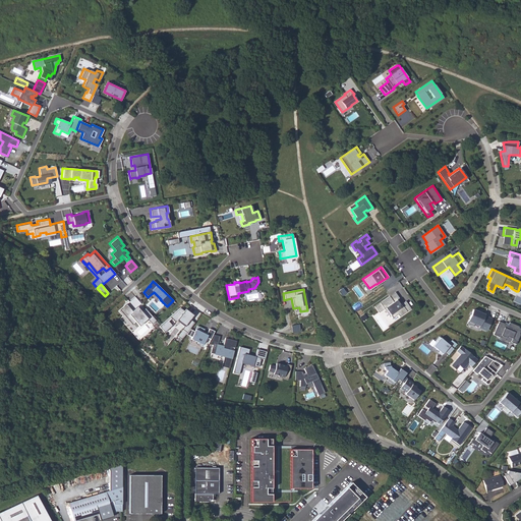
[(397,301),(396,299),(399,298),(394,292),(373,306),(378,312),(385,307),(392,317),(397,313),(399,316),(410,308),(405,300),(401,303),(400,302),(399,303),(397,301)]
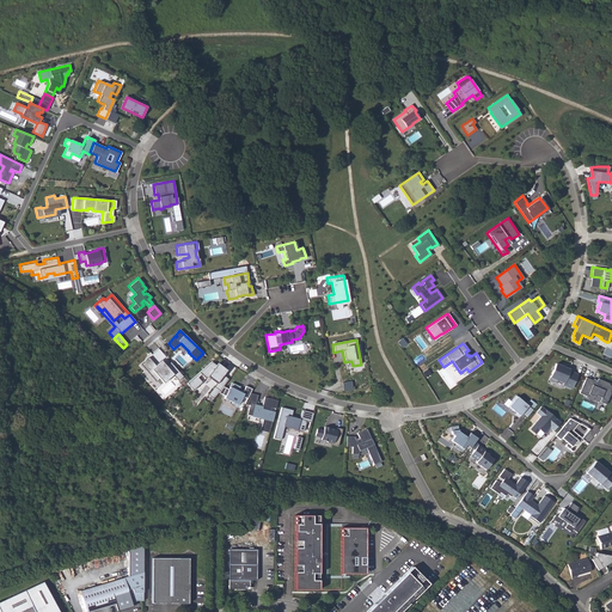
[(182,377),(170,361),(165,365),(160,360),(155,365),(147,356),(140,363),(154,380),(158,378),(163,383),(172,374),(177,380),(182,377)]
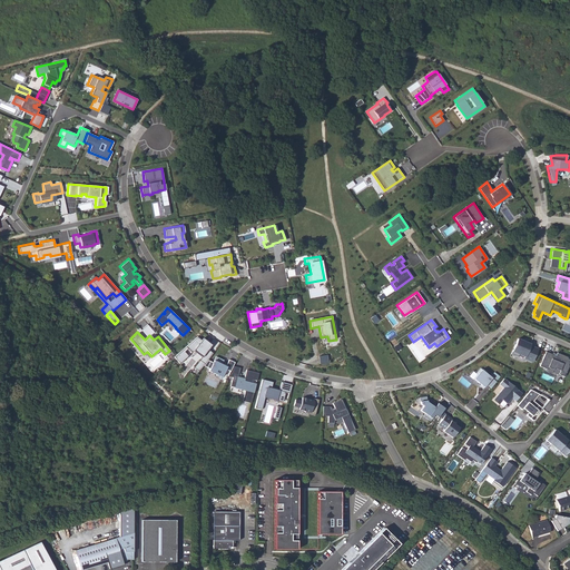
[(200,340),(196,336),(173,356),(178,363),(187,355),(184,351),(186,349),(189,352),(193,350),(202,356),(207,349),(209,346),(200,340)]
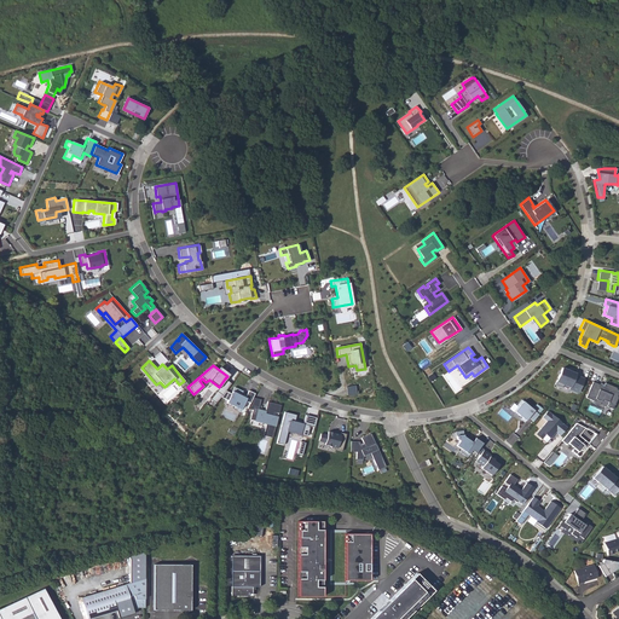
[(561,368),(555,383),(562,387),(563,385),(570,387),(568,388),(577,393),(583,379),(574,375),(576,374),(570,371),(567,370),(561,368)]
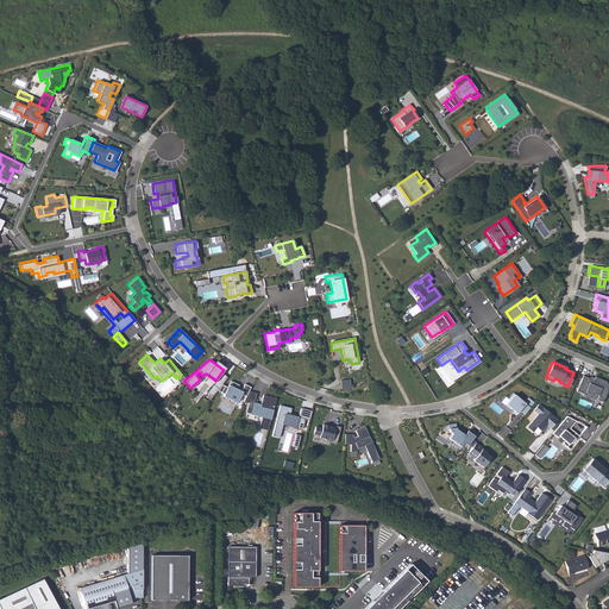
[(226,376),(221,372),(215,381),(212,384),(218,388),(221,384),(226,376)]
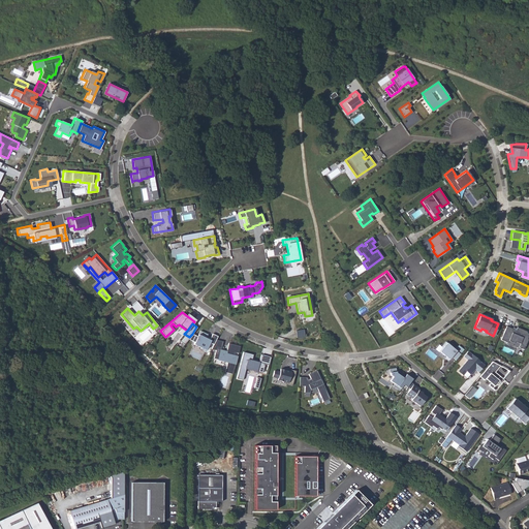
[(506,325),(500,339),(507,343),(508,341),(514,343),(514,341),(520,343),(518,347),(523,349),(528,336),(528,333),(526,333),(527,331),(517,327),(515,331),(514,330),(514,329),(506,325)]
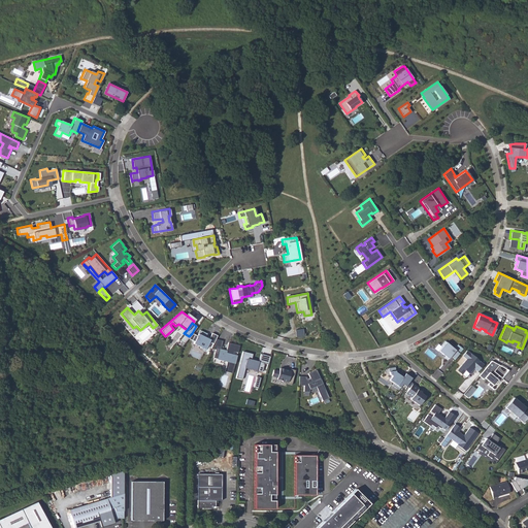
[(189,336),(188,338),(193,341),(192,343),(199,347),(199,348),(203,350),(208,341),(212,343),(215,338),(217,335),(211,332),(208,337),(207,336),(206,337),(204,336),(206,333),(199,329),(196,335),(192,333),(189,336)]
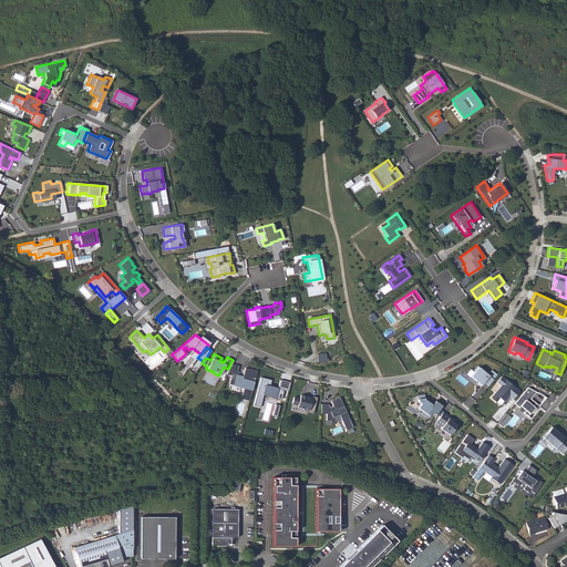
[(203,361),(197,358),(192,364),(197,369),(202,363),(203,361)]
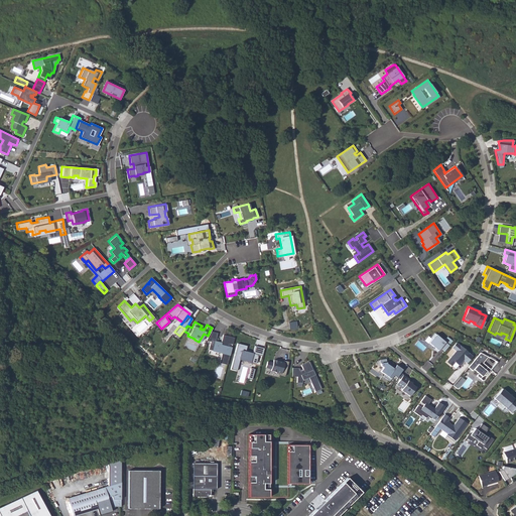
[(443,351),(448,345),(433,333),(430,338),(431,339),(428,343),(434,348),(433,349),(436,352),(439,348),(443,351)]
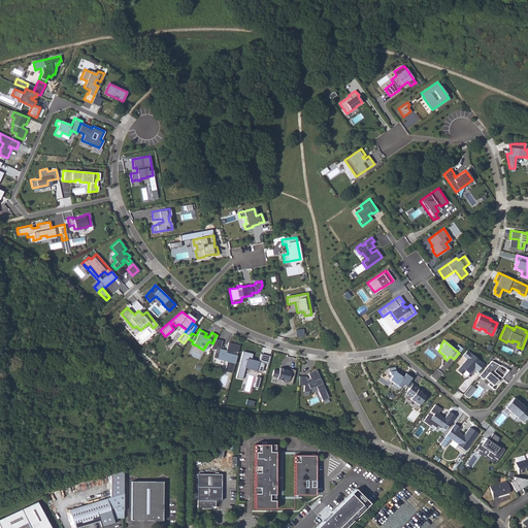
[(211,344),(210,348),(215,349),(213,353),(218,354),(217,358),(226,360),(224,370),(231,372),(238,344),(227,341),(225,350),(220,349),(220,347),(211,344)]
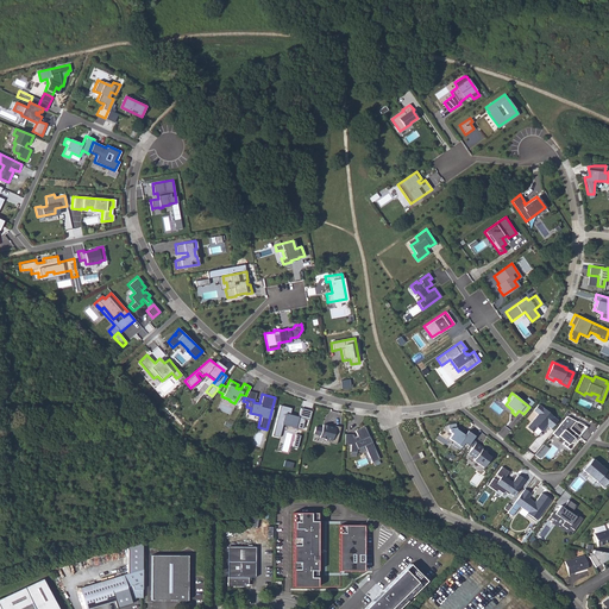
[(290,408),(280,405),(271,435),(277,437),(281,424),(301,428),(303,419),(308,420),(311,410),(300,408),(297,416),(288,414),(290,408)]
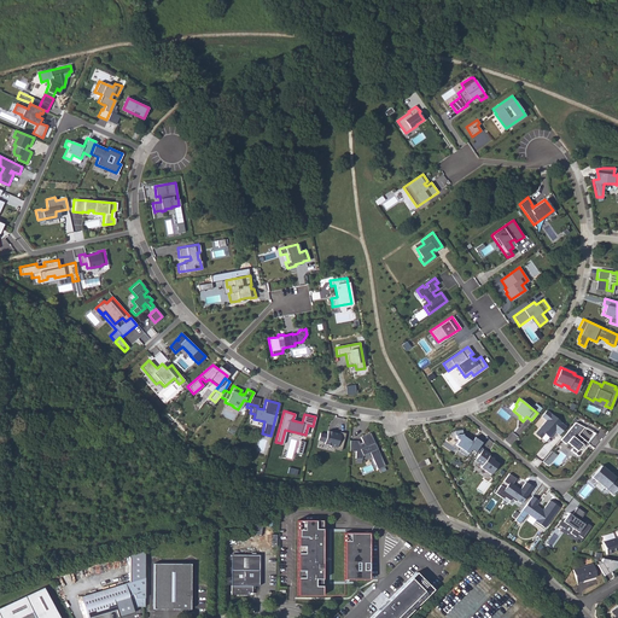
[(546,420),(534,433),(540,438),(543,433),(548,437),(554,431),(558,435),(565,426),(546,410),(541,417),(546,420)]
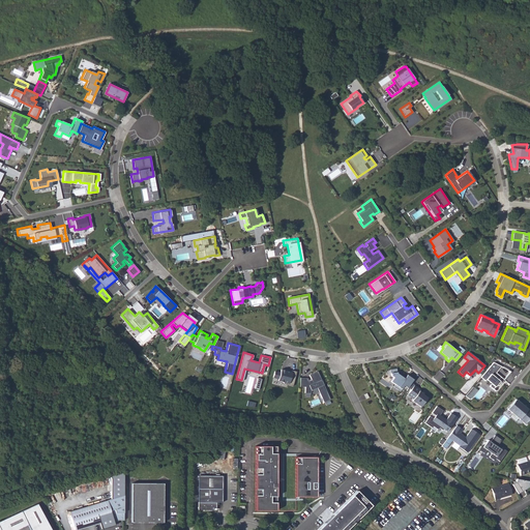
[(493,362),(480,377),(484,381),(486,379),(491,383),(489,385),(492,389),(496,384),(497,386),(500,382),(497,380),(500,377),(495,373),(500,366),(493,362)]
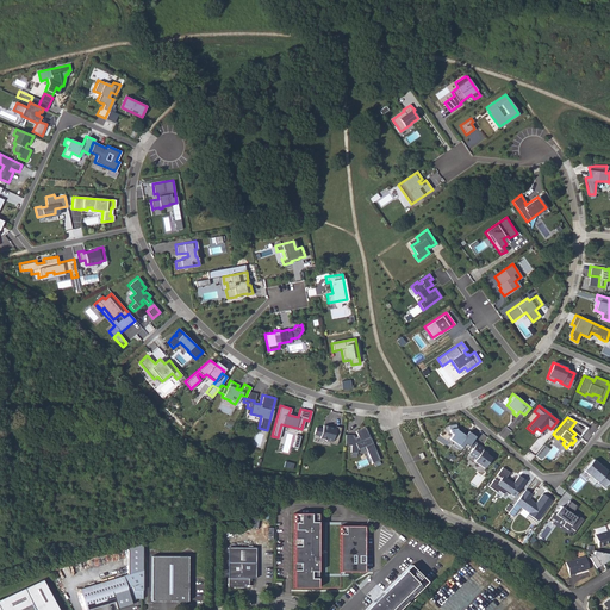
[(468,446),(474,436),(467,431),(465,435),(456,429),(455,424),(448,425),(449,431),(453,434),(449,439),(454,442),(452,444),(460,450),(465,443),(468,446)]
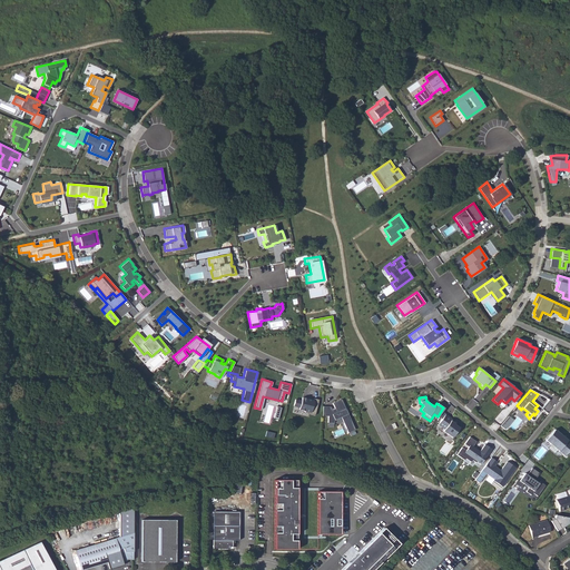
[(308,400),(308,399),(301,397),(301,400),(295,399),(293,405),(298,406),(298,409),(306,411),(306,413),(314,414),(317,399),(313,397),(312,400),(312,401),(308,400)]
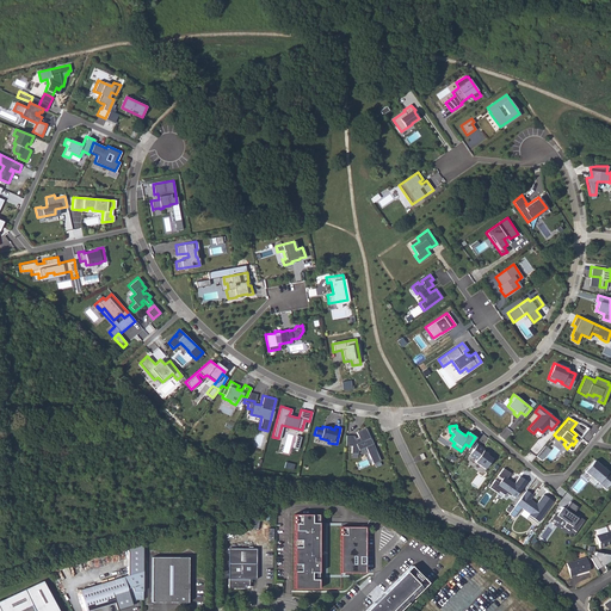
[(353,436),(345,434),(344,445),(351,445),(350,452),(357,452),(357,450),(364,446),(372,463),(380,460),(365,427),(356,432),(358,437),(355,439),(353,436)]
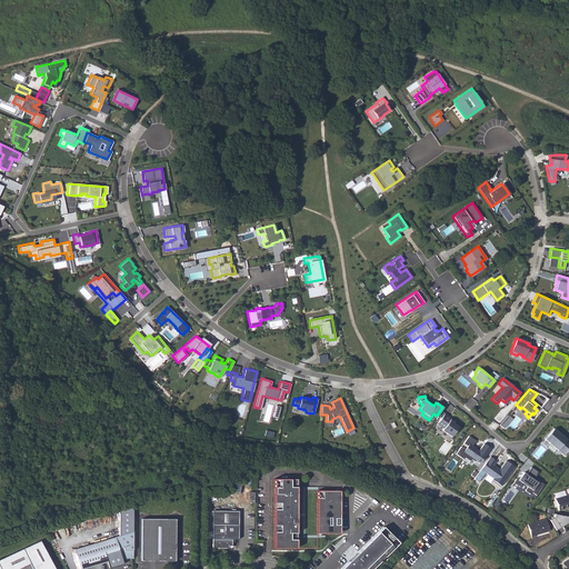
[(443,413),(436,423),(442,428),(441,430),(450,437),(459,425),(453,420),(452,422),(449,420),(450,418),(443,413)]
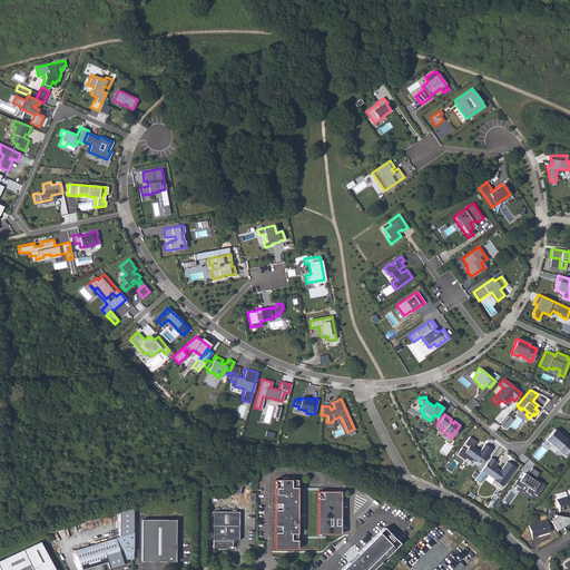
[(569,449),(569,441),(554,429),(546,440),(566,455),(569,449)]
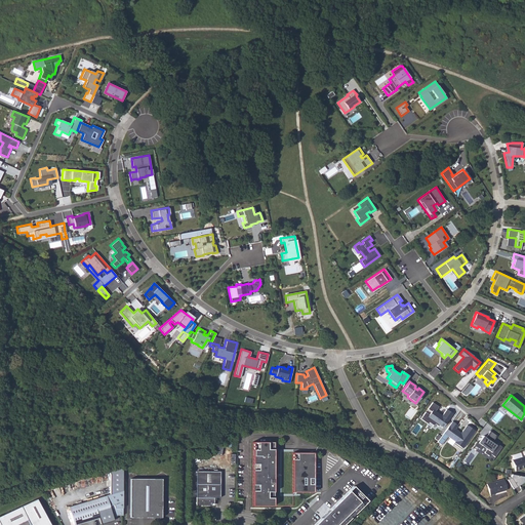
[(436,411),(439,406),(433,402),(428,409),(432,411),(430,414),(426,412),(420,418),(428,423),(429,422),(434,426),(435,423),(438,426),(439,425),(443,428),(453,413),(447,409),(442,416),(436,411)]
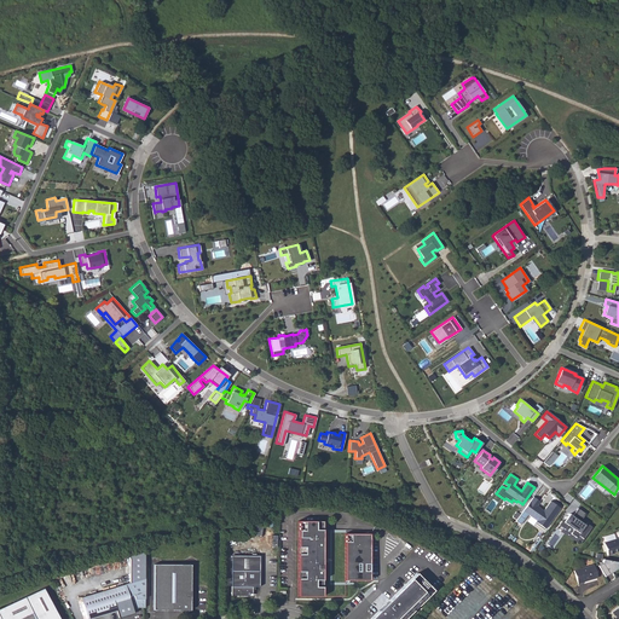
[(532,497),(522,510),(536,520),(534,522),(544,528),(559,508),(550,501),(543,510),(541,509),(539,509),(537,508),(538,507),(536,505),(539,502),(532,497)]
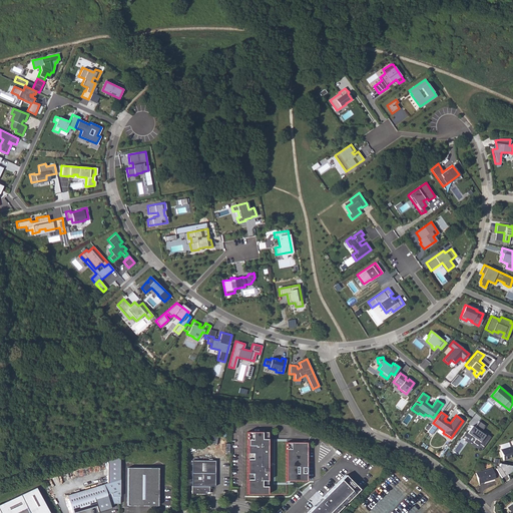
[(478,443),(483,446),(490,437),(485,433),(484,435),(480,432),(485,426),(478,421),(474,428),(471,426),(469,428),(470,429),(468,433),(466,432),(463,435),(468,439),(470,435),(475,439),(472,442),(477,445),(478,443)]
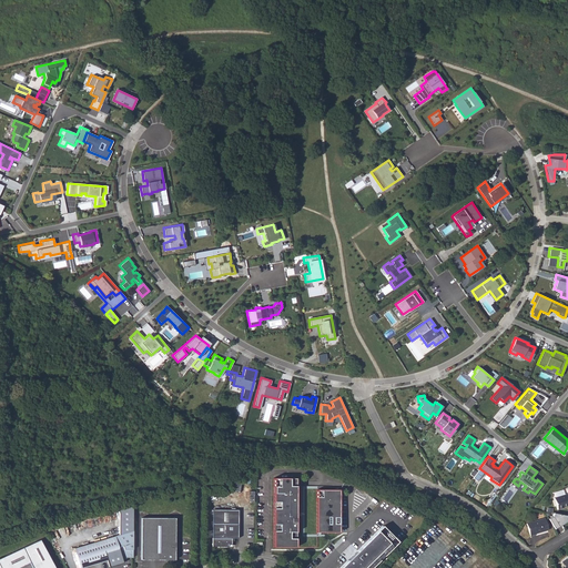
[(297,479),(273,479),(273,547),(317,547),(317,533),(340,533),(341,490),(317,490),(317,486),(296,486),(297,479)]
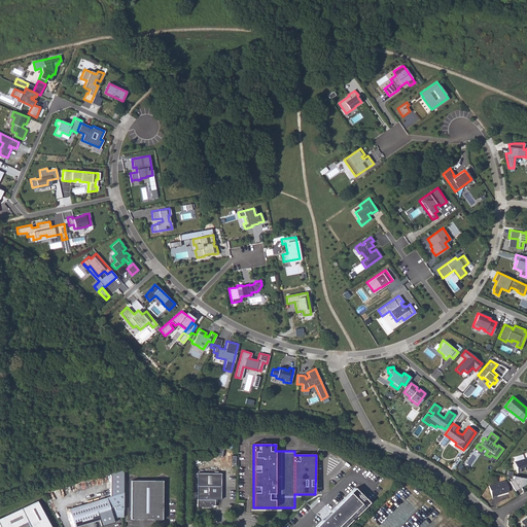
[(515,463),(519,475),(525,472),(524,470),(526,468),(526,457),(526,458),(526,459),(515,463)]
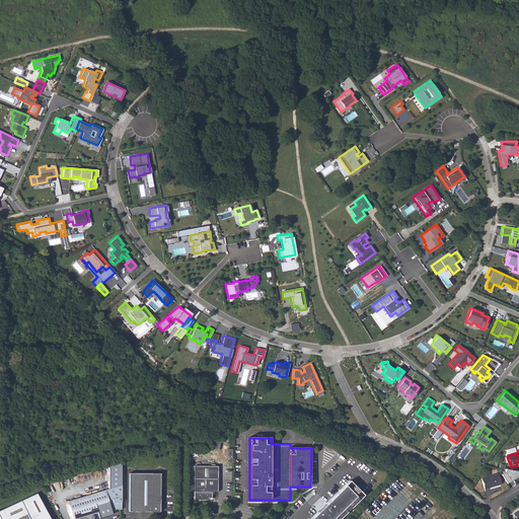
[(218,465),(195,465),(194,499),(209,499),(209,497),(212,497),(212,492),(217,492),(218,465)]
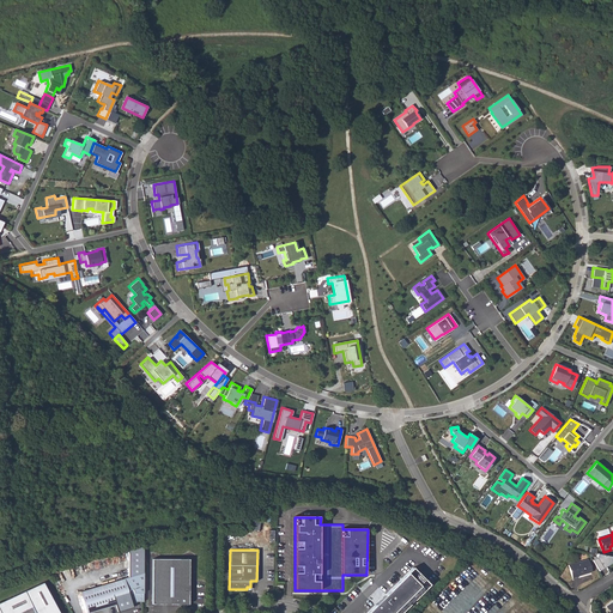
[(590,563),(596,572),(608,565),(608,563),(608,559),(595,557),(594,562),(593,560),(590,563)]
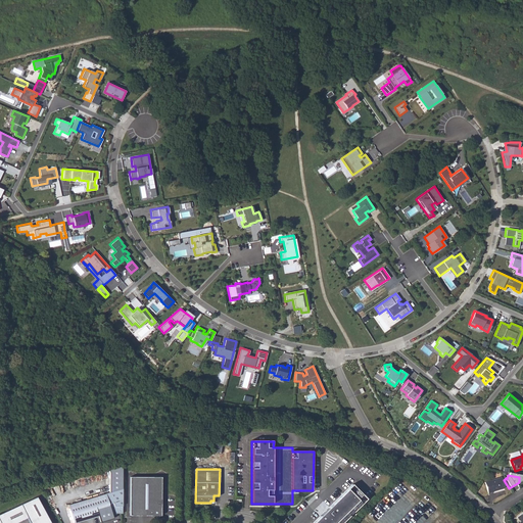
[(161,477),(130,477),(130,515),(161,516),(161,477)]
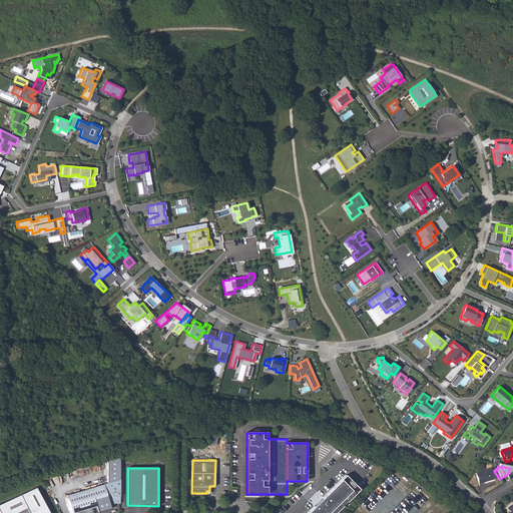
[(483,482),(493,479),(491,469),(475,473),(478,485),(484,483),(483,482)]
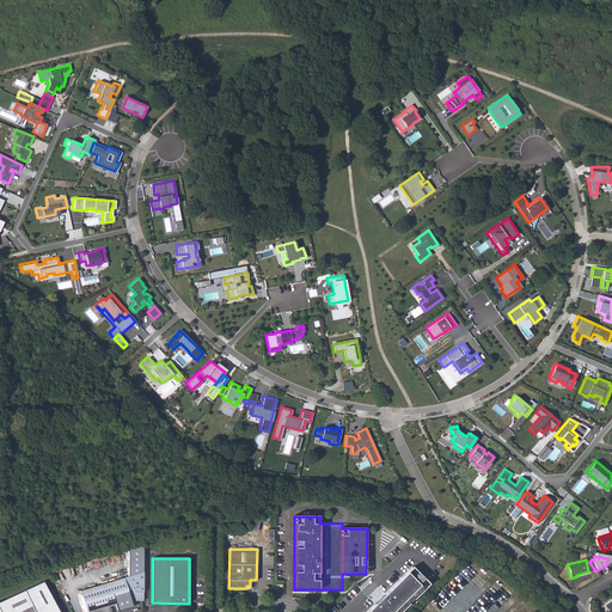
[(412,567),(366,611),(401,611),(429,583),(412,567)]
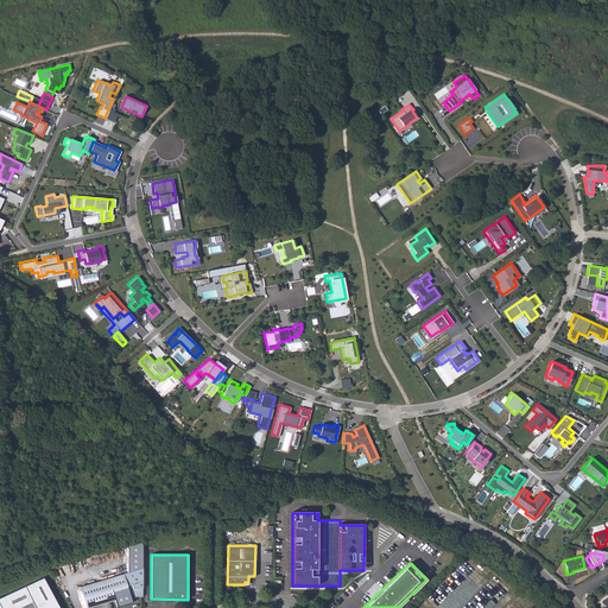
[(124,572),(80,586),(87,607),(115,599),(116,606),(132,601),(124,572)]
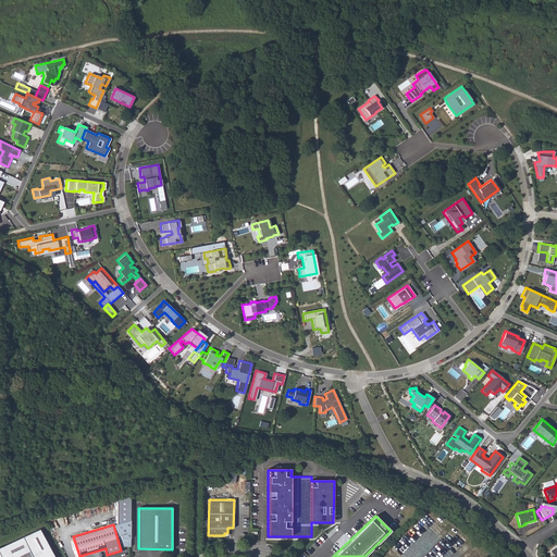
[(53,556),(39,529),(0,546),(0,556),(17,556),(29,552),(32,556),(53,556)]
